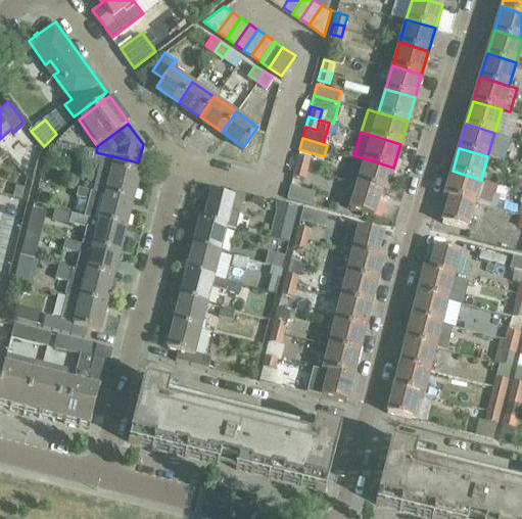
[(142,163),(138,162),(96,152),(87,150),(85,159),(100,162),(93,189),(133,199),(142,163)]
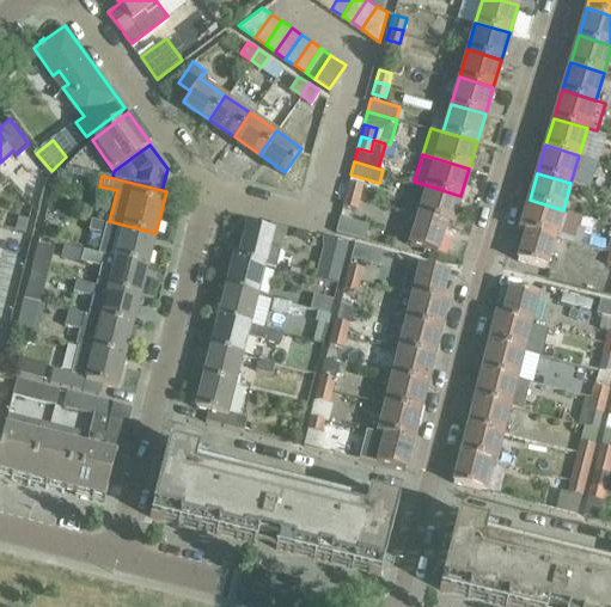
[(349,179),(346,191),(359,195),(362,183),(349,179)]
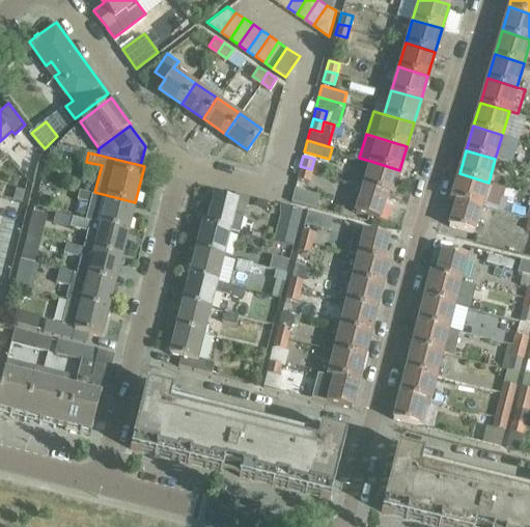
[(370,161),(363,185),(387,192),(392,194),(399,170),(370,161)]
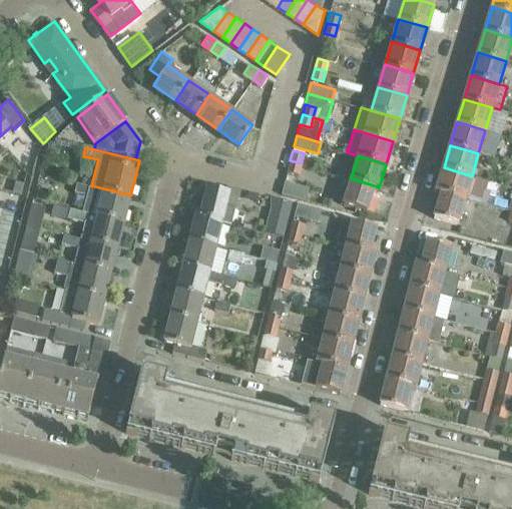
[(290,160),(288,170),(299,173),(301,163),(290,160)]
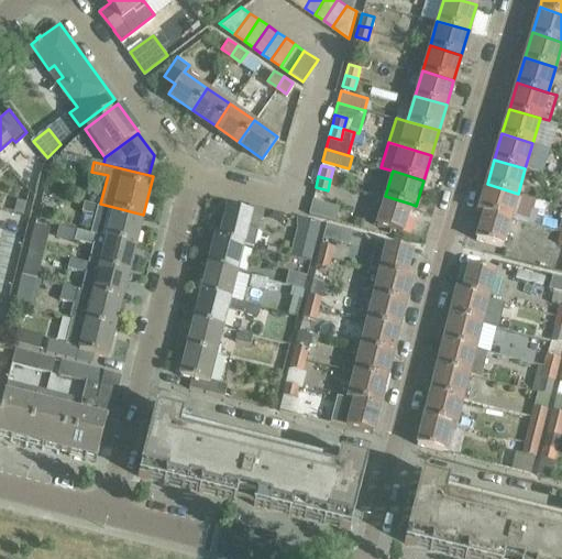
[(480,209),(485,210),(510,219),(518,194),(487,184),(480,209)]
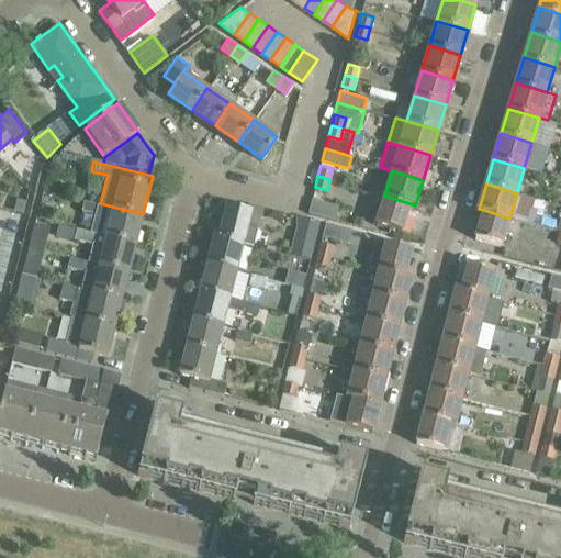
[(402,230),(410,203),(384,196),(377,222),(402,230)]
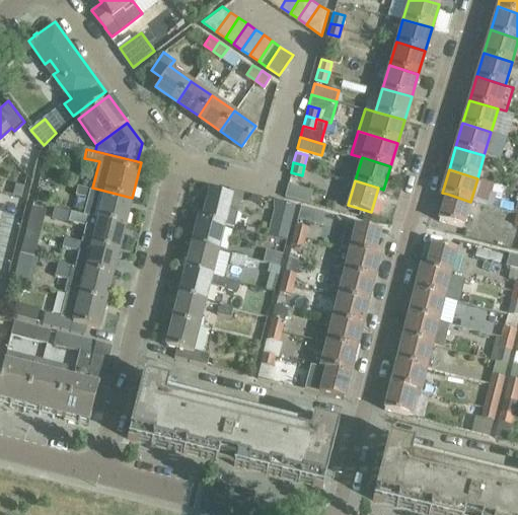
[(21,195),(24,184),(16,181),(13,193),(21,195)]
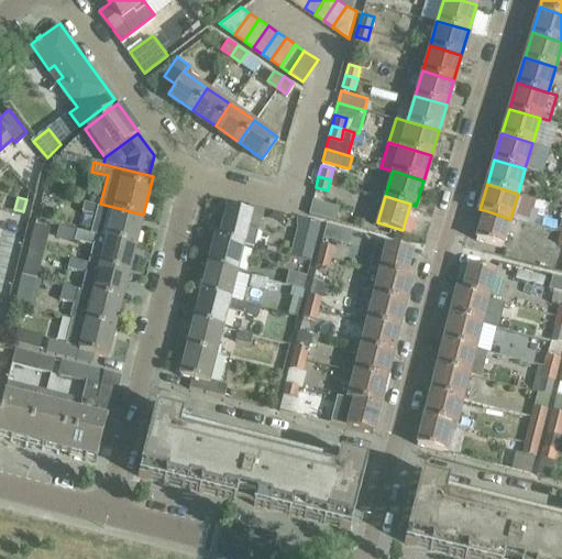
[(309,211),(335,218),(339,205),(312,198),(309,211)]
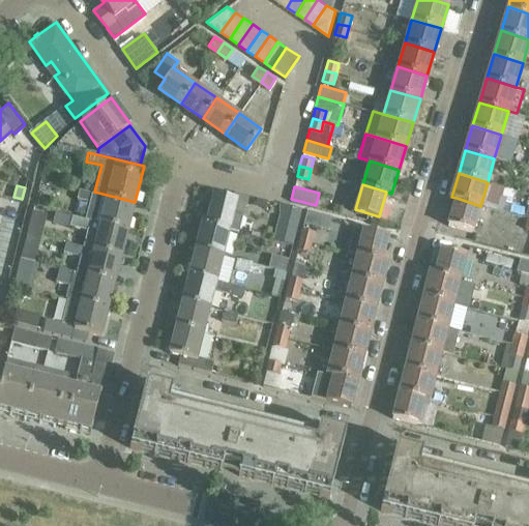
[(127,228),(135,202),(94,192),(80,187),(77,197),(90,200),(86,217),(127,228)]
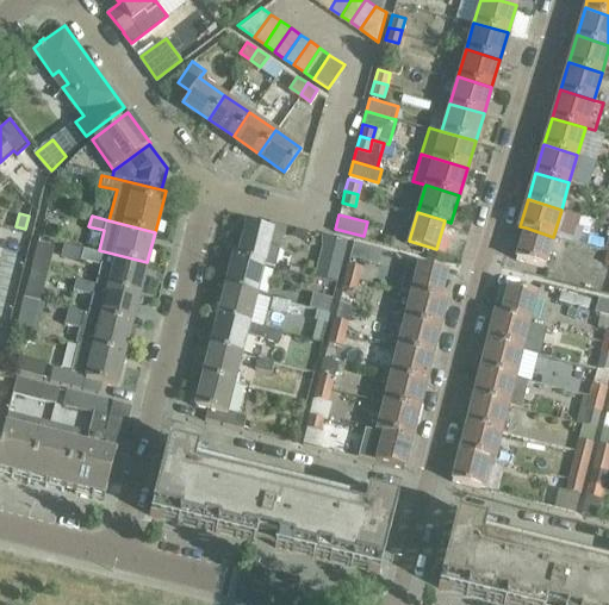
[(240,242),(236,253),(266,261),(277,263),(287,224),(271,219),(268,226),(247,220),(242,243),(240,242)]
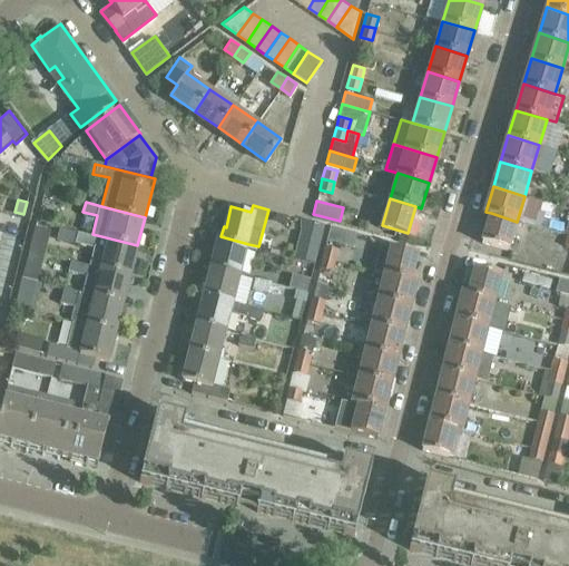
[(45,206),(41,216),(56,221),(57,214),(55,208),(45,206)]
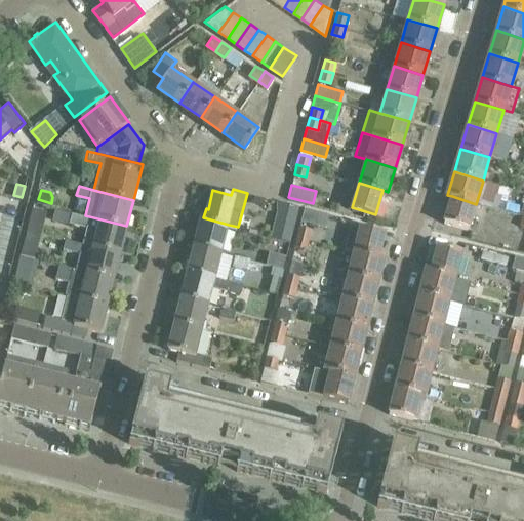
[(316,192),(313,203),(326,206),(329,196),(316,192)]
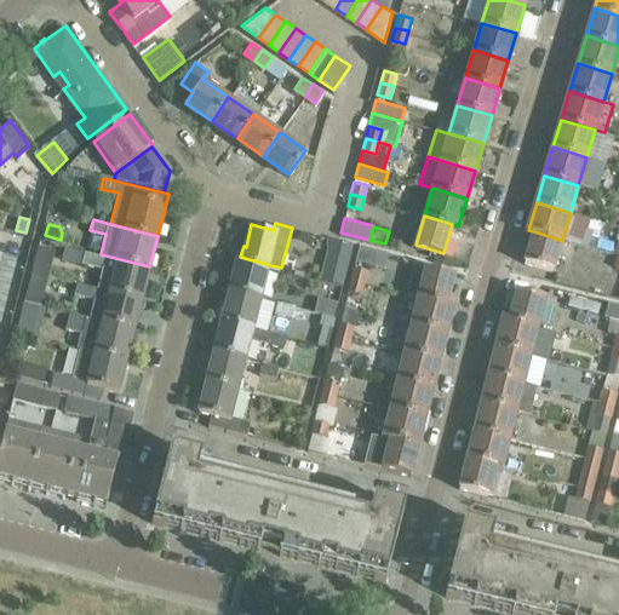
[(554,268),(562,241),(534,231),(526,260),(554,268)]
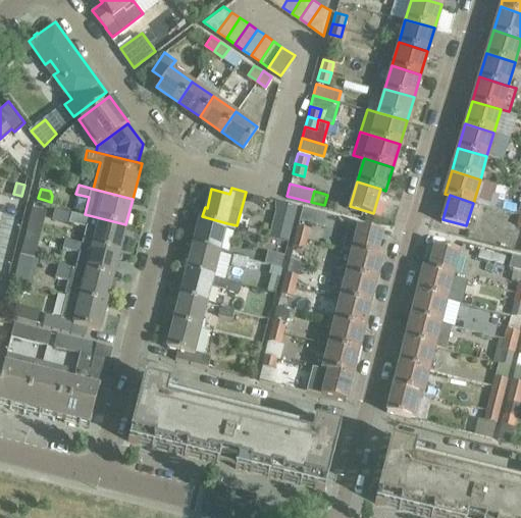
[(33,205),(28,226),(42,230),(47,209),(33,205)]
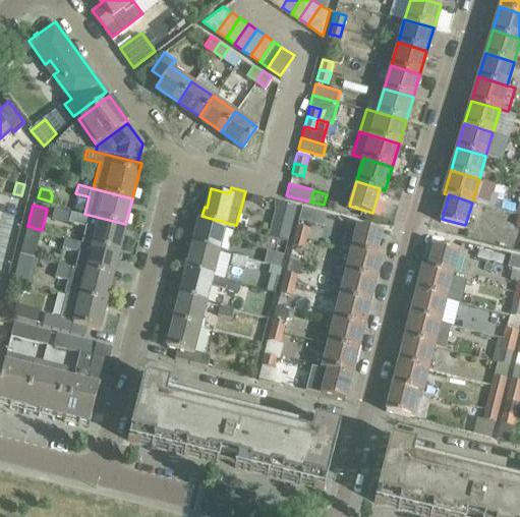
[(325,224),(328,212),(303,205),(300,218),(325,224)]
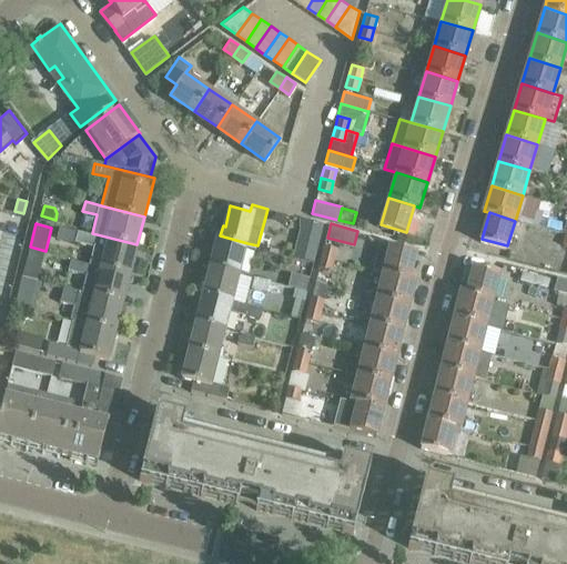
[(67,228),(64,238),(74,240),(77,230),(67,228)]
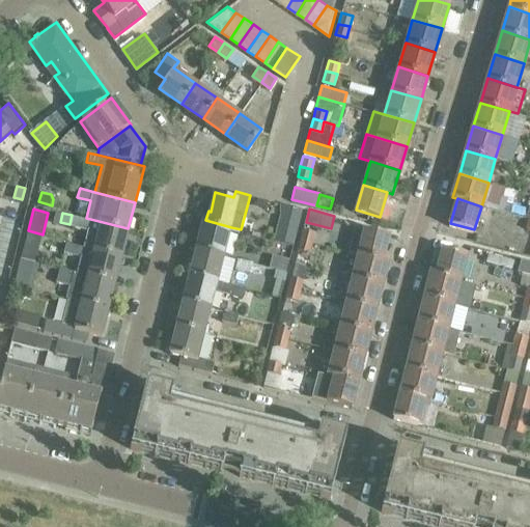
[(294,242),(300,218),(281,213),(275,238),(294,242)]
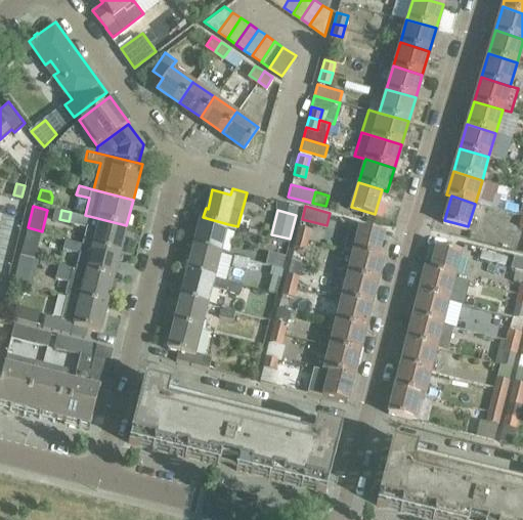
[(120,252),(126,225),(85,215),(72,212),(70,221),(88,225),(84,243),(83,243),(120,252)]
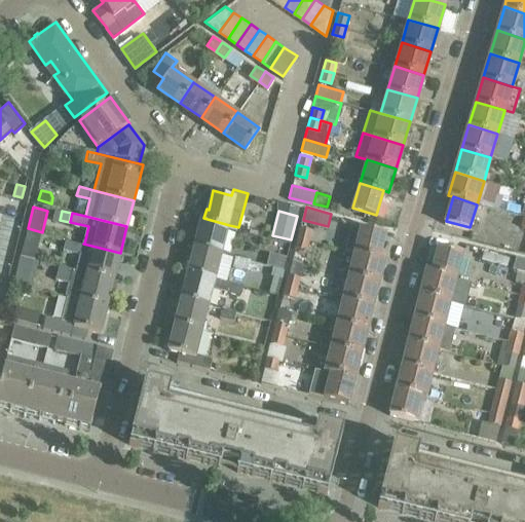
[(195,245),(222,252),(229,225),(203,218),(201,218),(195,245)]
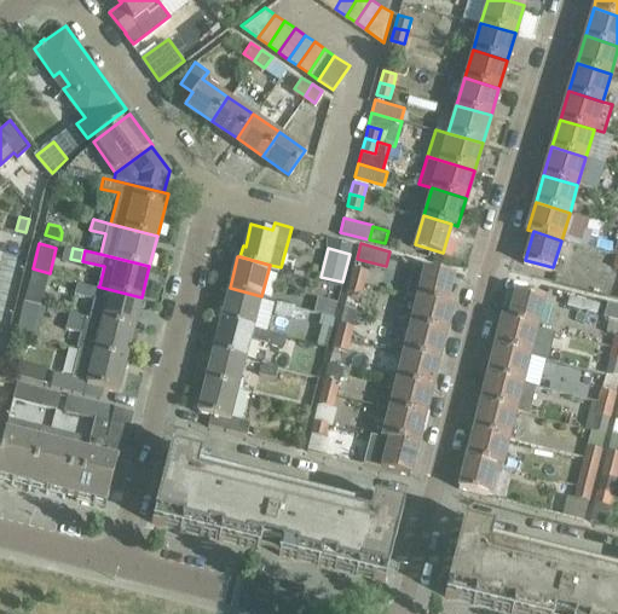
[(454,273),(413,262),(405,291),(419,294),(446,301),(454,273)]
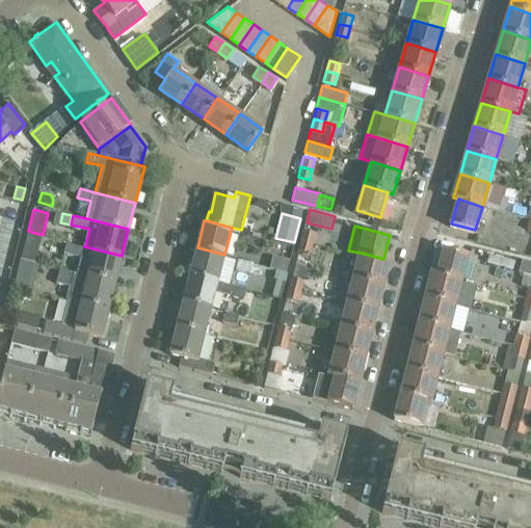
[(301,239),(313,241),(316,232),(304,229),(301,239)]
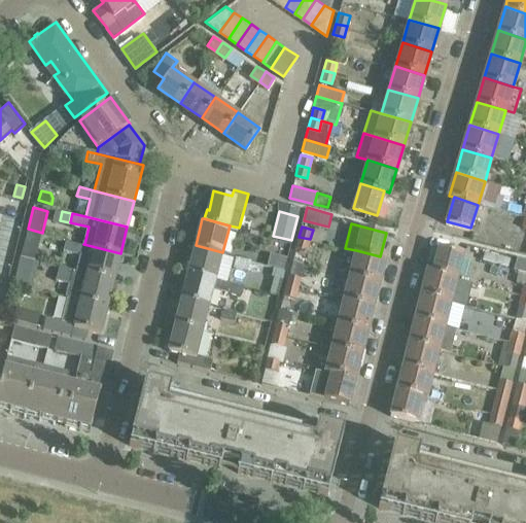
[(28,231),(22,255),(35,258),(41,234),(28,231)]
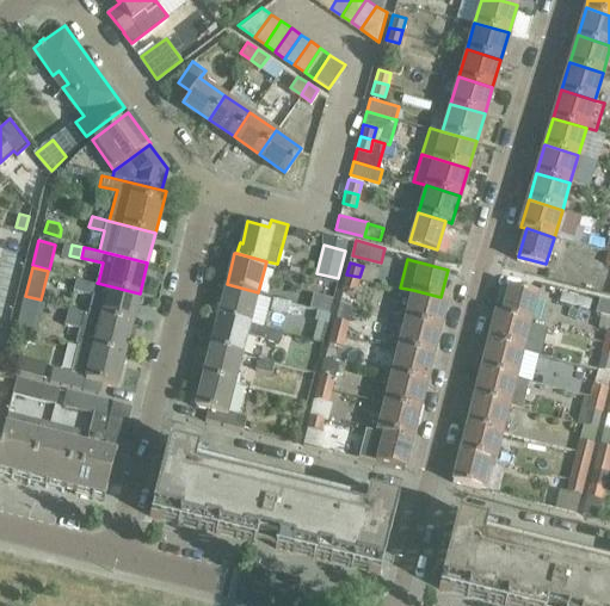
[(346,274),(344,285),(357,289),(359,277),(346,274)]
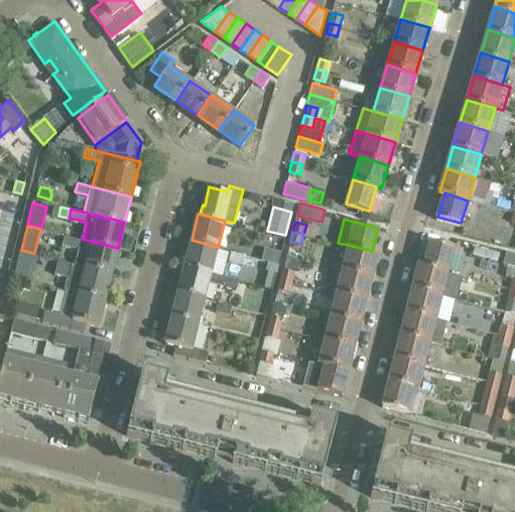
[(112,272),(118,248),(82,239),(83,239),(65,234),(61,243),(80,248),(76,263),(112,272)]
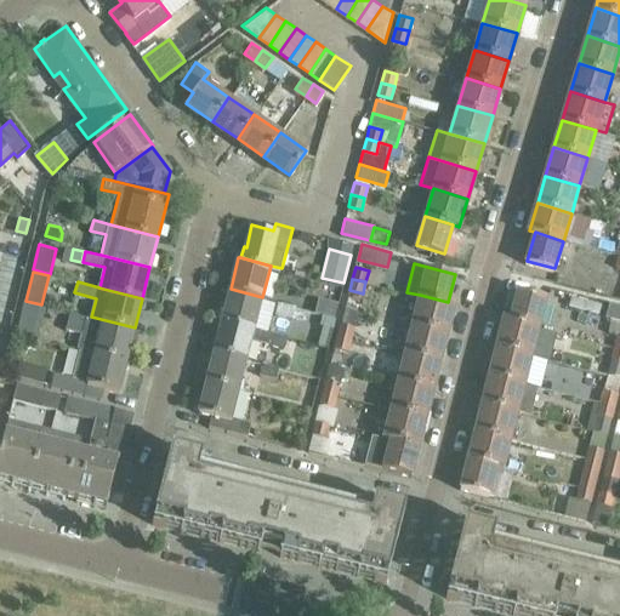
[(231,289),(222,319),(255,328),(262,297),(231,289)]
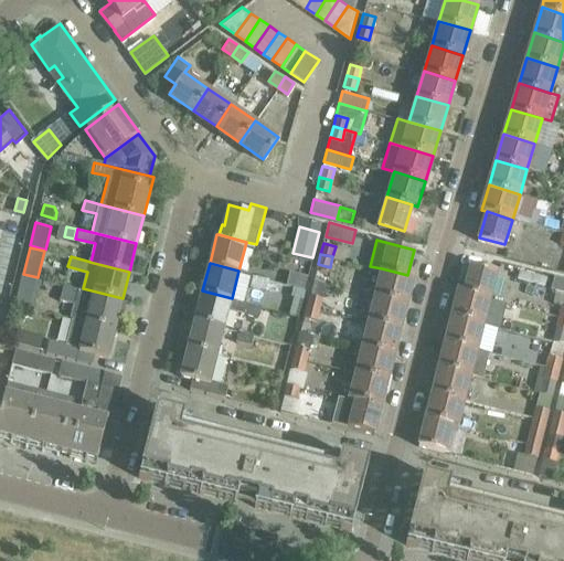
[(470,264),(464,289),(490,296),(497,270),(470,264)]
